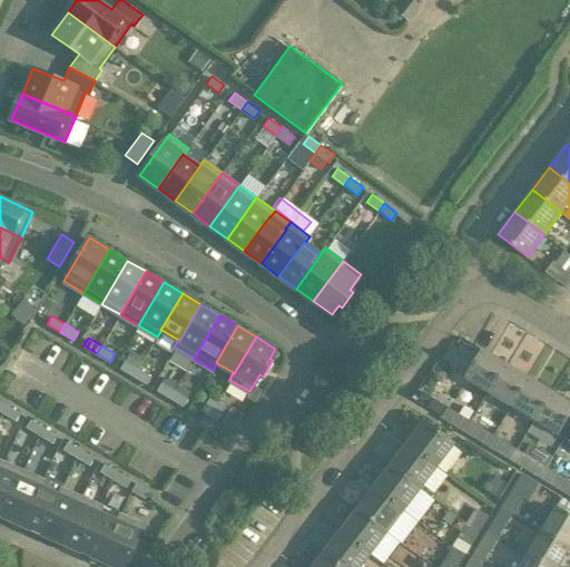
[(487,391),(504,362),(481,348),(463,377),(487,391)]
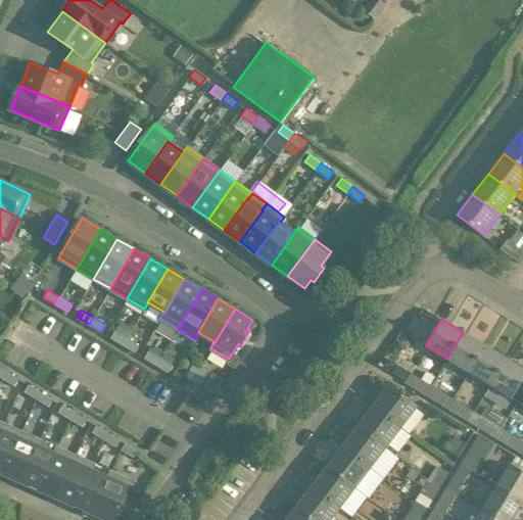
[(123,344),(127,337),(114,330),(110,337),(123,344)]
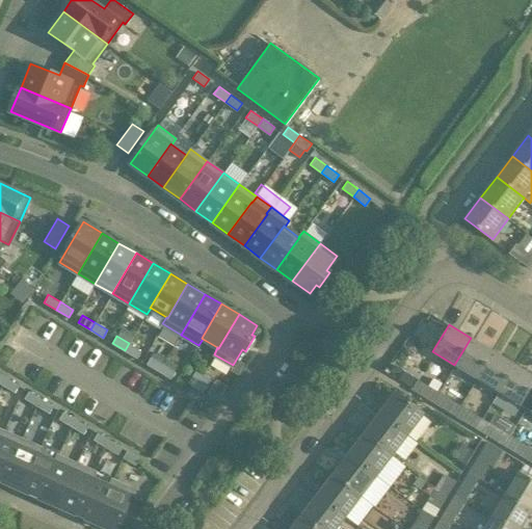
[(493,350),(471,338),(454,365),(476,378),(493,350)]
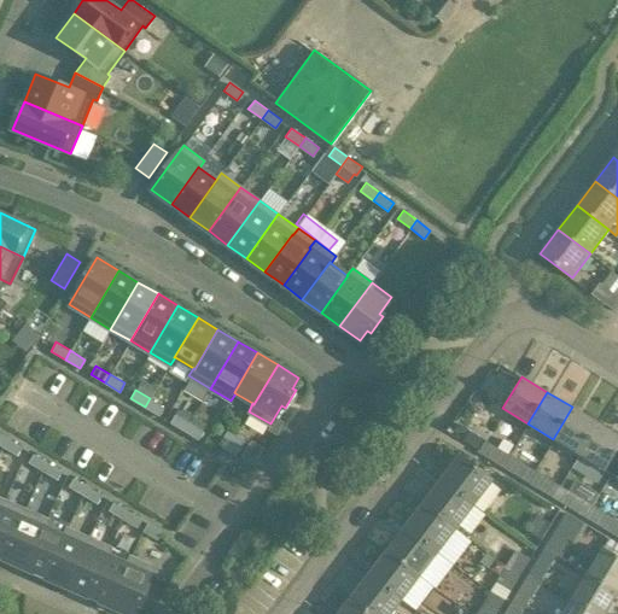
[(150,398),(145,407),(159,415),(164,407),(150,398)]
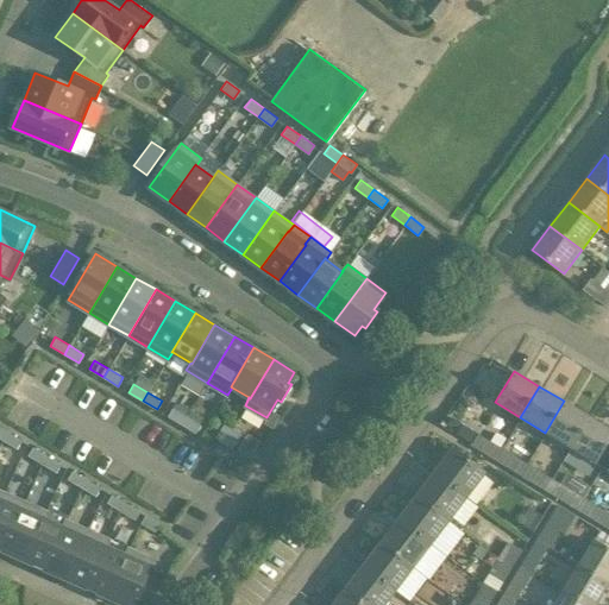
[(589,416),(564,401),(545,433),(570,448),(589,416)]
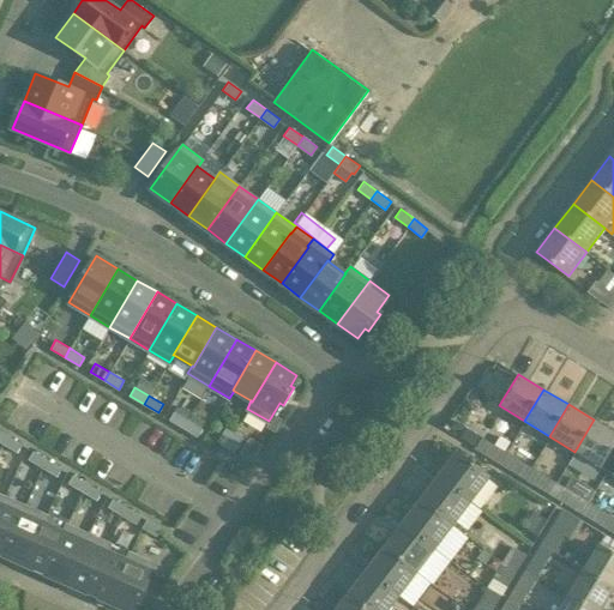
[(182,428),(188,420),(174,411),(169,420),(182,428)]
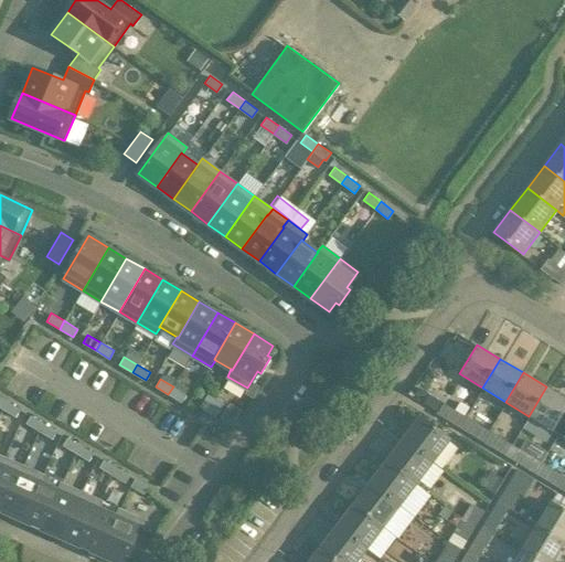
[(252,381),(245,393),(253,398),(259,385),(252,381)]
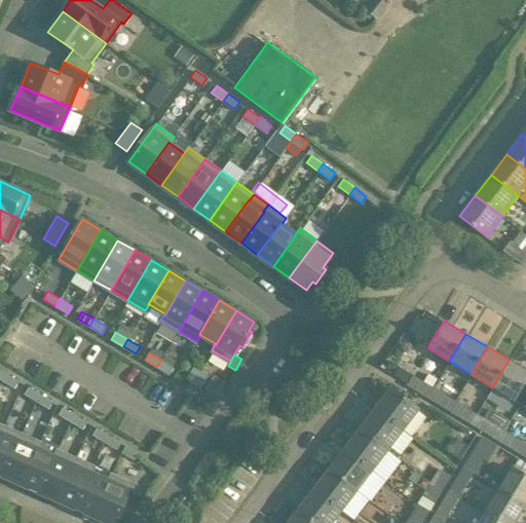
[(161,360),(156,367),(168,374),(174,367),(161,360)]
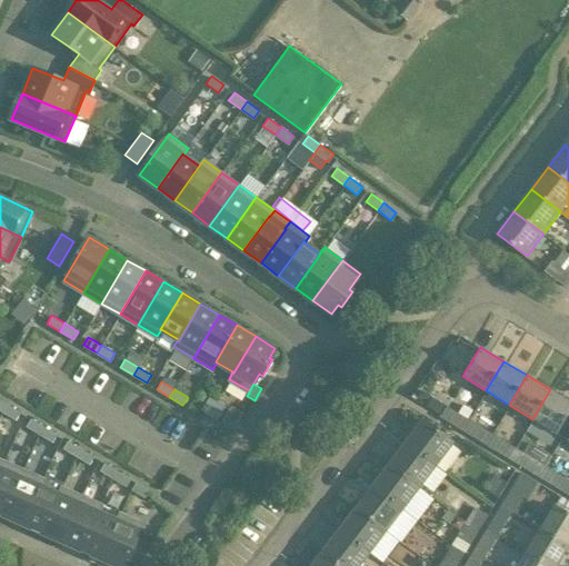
[(568,411),(568,400),(550,389),(532,419),(557,434),(568,411)]
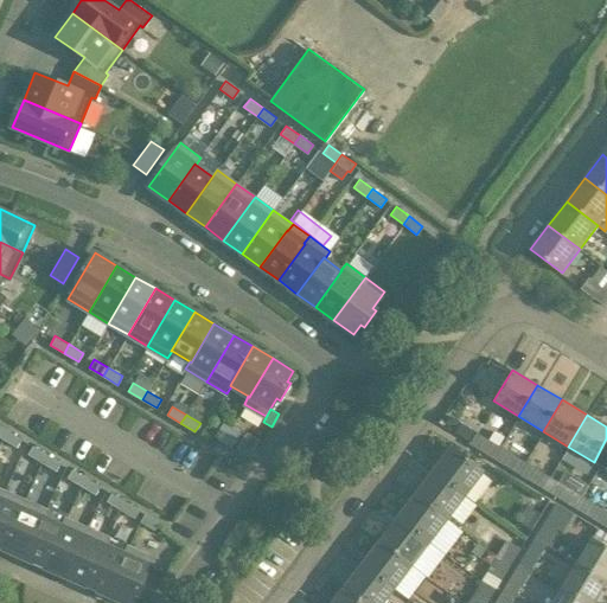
[(223,441),(231,427),(223,422),(215,436),(223,441)]
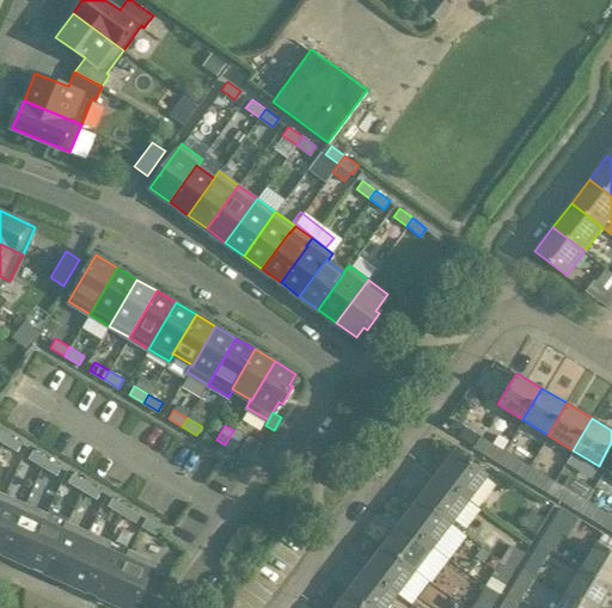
[(242,436),(233,430),(225,444),(233,450),(242,436)]
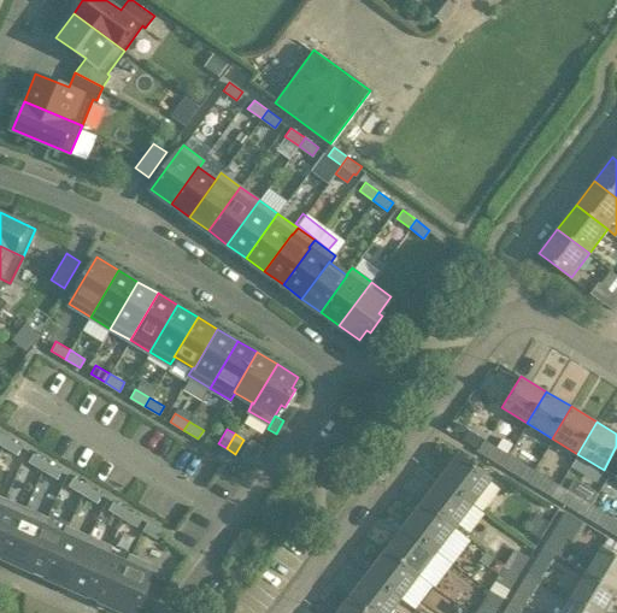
[(7,437),(3,446),(17,454),(22,446),(7,437)]
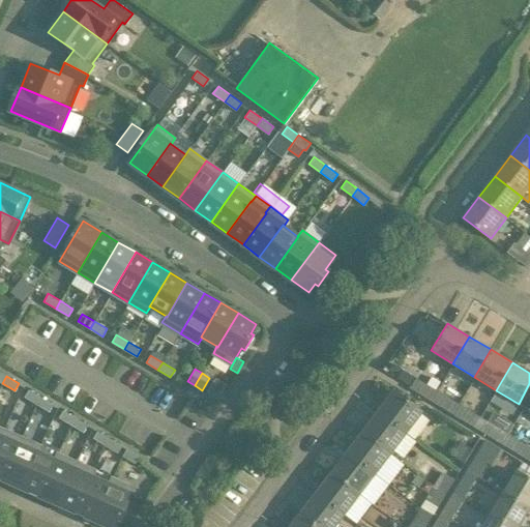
[(423,381),(417,391),(431,400),(437,389),(423,381)]
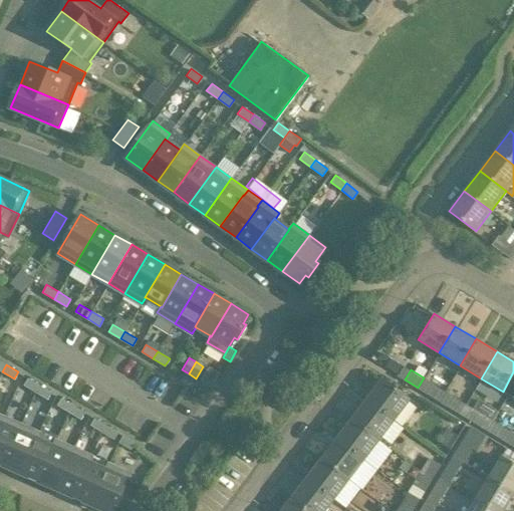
[(35,392),(39,384),(28,376),(23,385),(35,392)]
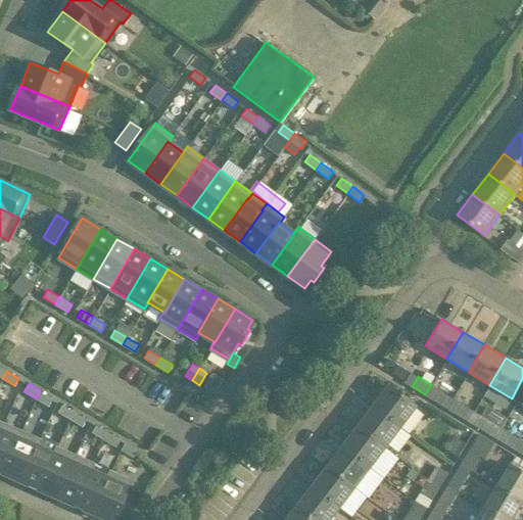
[(389,385),(373,406),(401,427),(417,407),(389,385)]
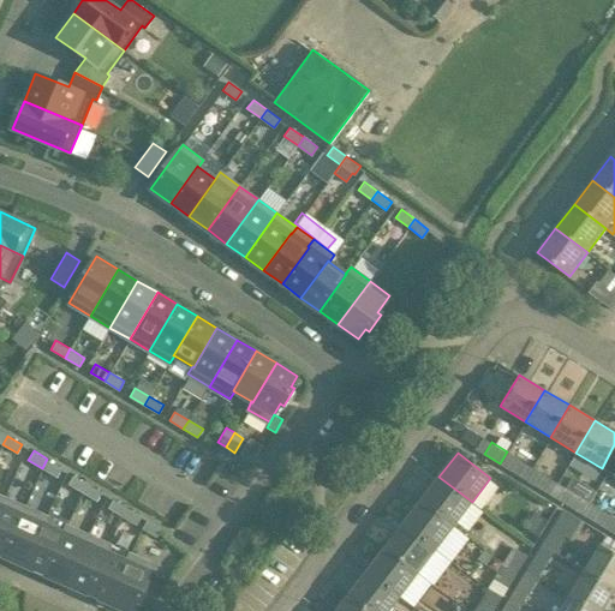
[(525,479),(532,467),(517,457),(509,469),(525,479)]
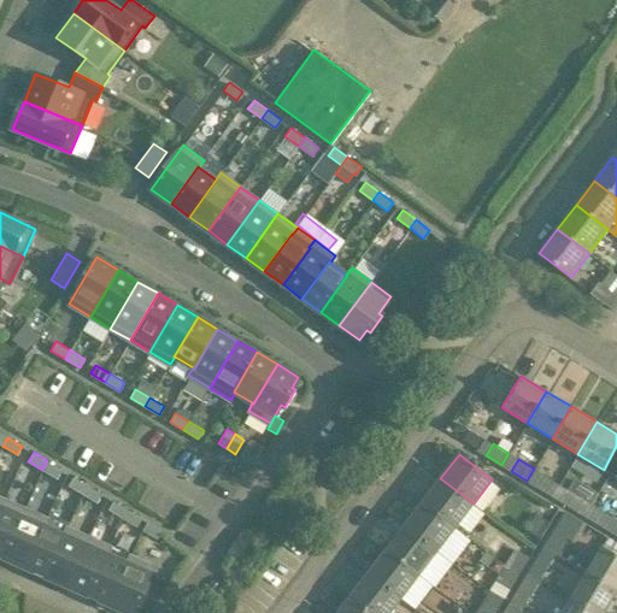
[(47,460),(42,470),(57,478),(62,470),(47,460)]
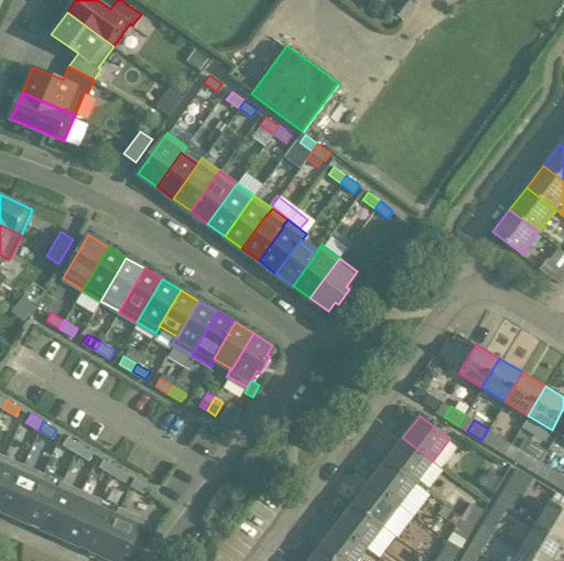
[(75,452),(80,443),(67,435),(62,444),(75,452)]
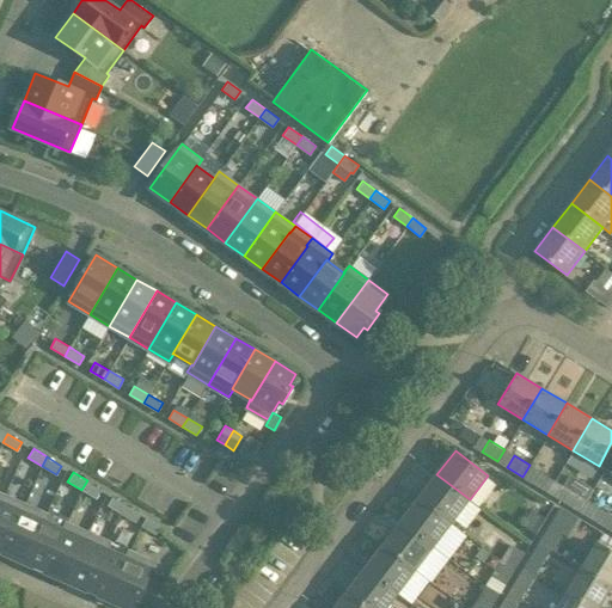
[(550,495),(558,481),(543,472),(534,485),(550,495)]
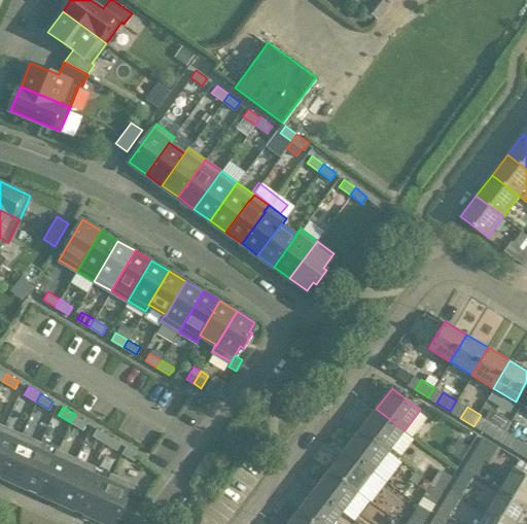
[(376,409),(361,428),(389,450),(405,430),(376,409)]
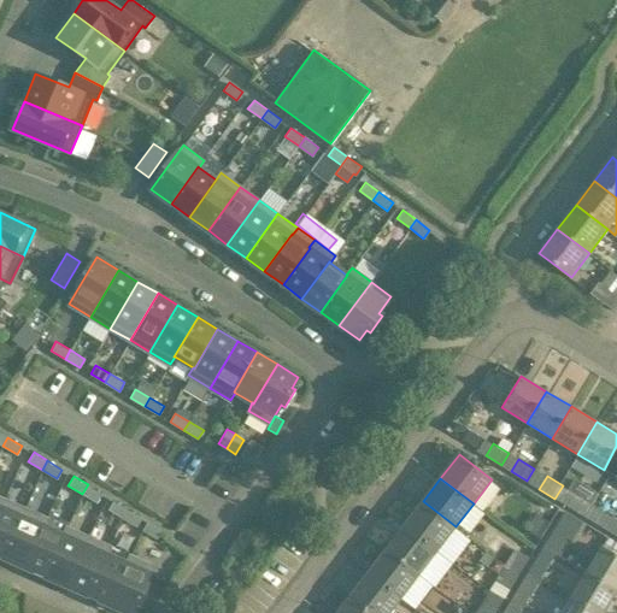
[(88,484),(82,494),(97,502),(103,494),(88,484)]
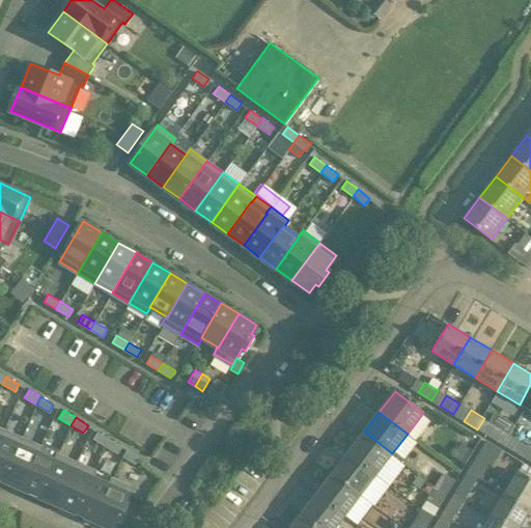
[(497,441),(503,431),(490,422),(483,433),(497,441)]
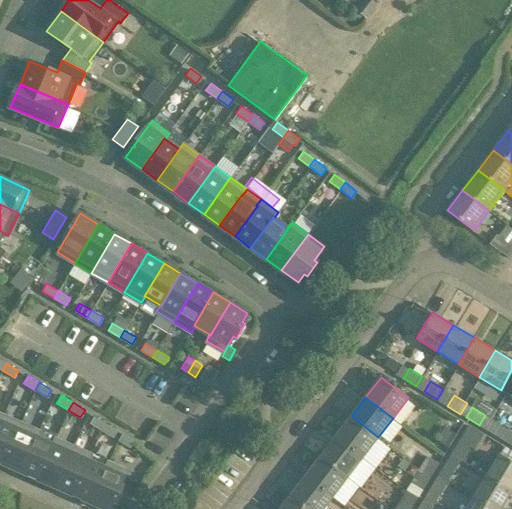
[(101,430),(106,422),(94,415),(90,423),(101,430)]
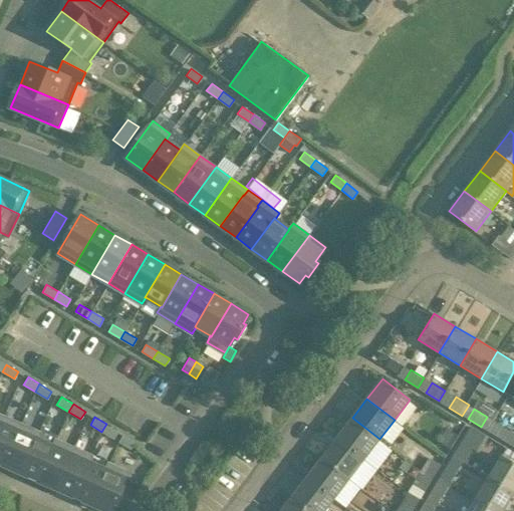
[(352,418),(336,438),(364,459),(379,439),(352,418)]
